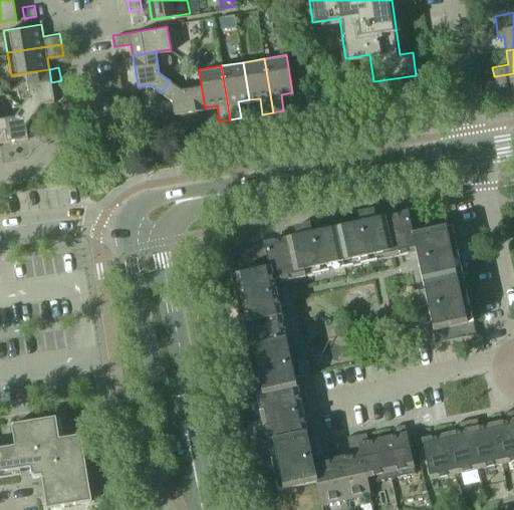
[(51,82),(49,69),(26,72),(29,93),(21,104),(33,113),(41,102),(53,100),(51,82)]
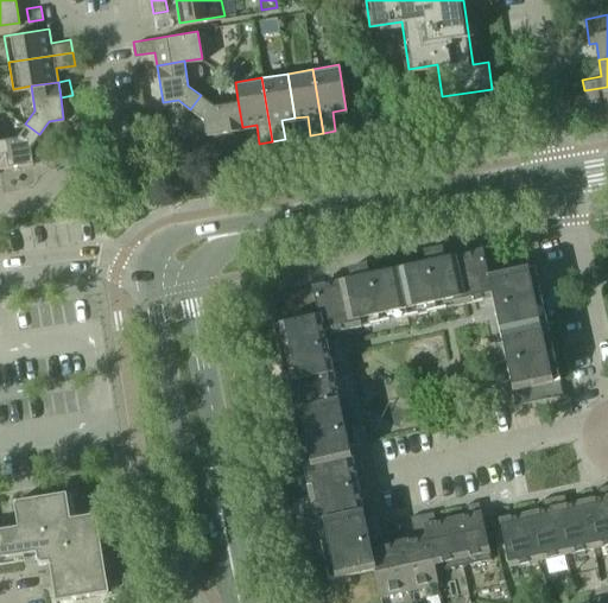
[(607,87),(584,90),(586,101),(605,99),(607,115),(607,114),(607,87)]
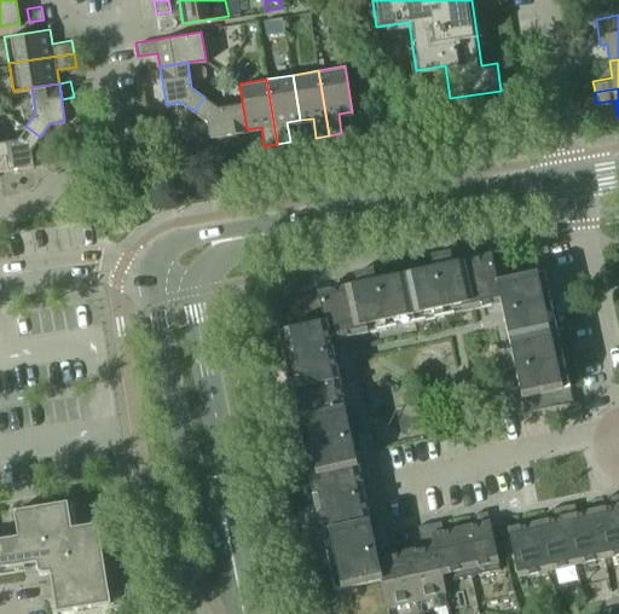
[(247,129),(242,102),(218,105),(204,97),(194,111),(207,120),(209,135),(247,129)]
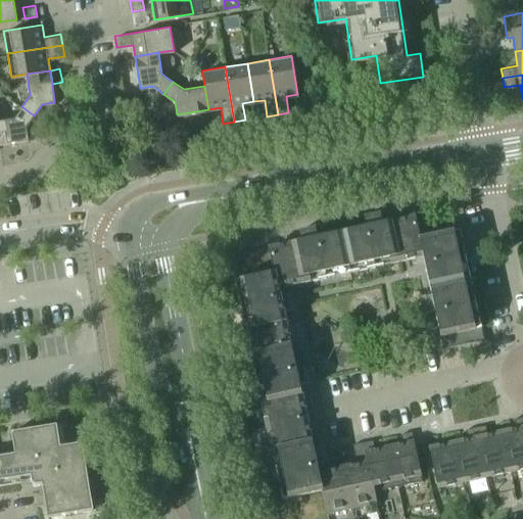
[(0,143),(29,138),(27,126),(34,115),(21,106),(14,116),(0,119),(0,143)]
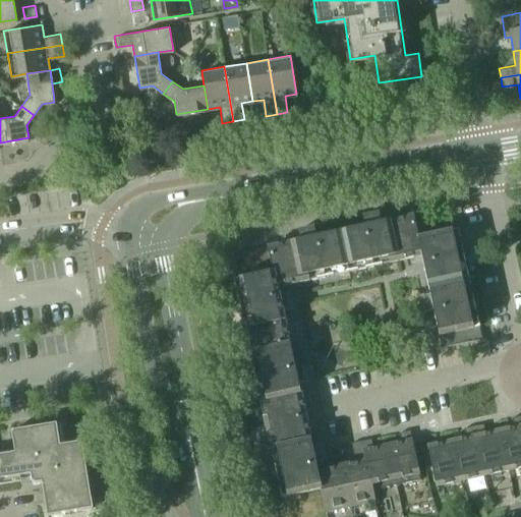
[(379,210),(362,214),(364,223),(315,233),(313,224),(297,228),(299,237),(234,251),(239,275),(277,284),(421,252),(417,235),(418,235),(413,212),(381,219),(379,210)]
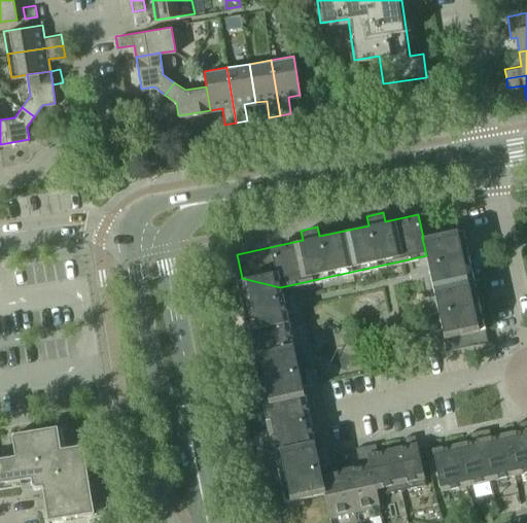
[(434,294),(425,297),(428,313),(437,311),(446,349),(487,340),(463,229),(423,238),(422,238),(426,255),(434,294)]
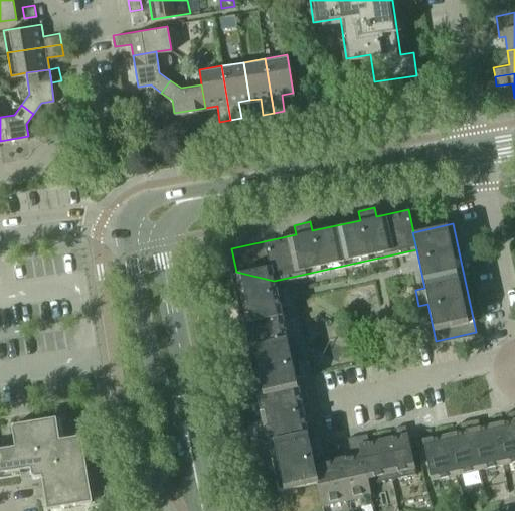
[(281,340),(287,338),(280,305),(289,303),(285,288),(276,290),(274,281),(236,272),(230,274),(264,426),(278,489),(316,480),(318,480),(316,468),(315,462),(314,463),(312,455),(321,453),(318,438),(309,440),(304,416),(295,377),(304,375),(301,359),(292,361),(291,359),(286,361),(281,340)]
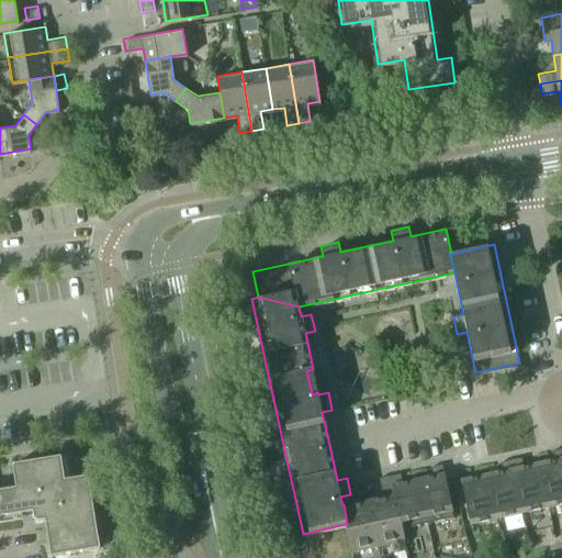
[(561,501),(561,445),(551,448),(555,464),(540,467),(549,504),(561,501)]
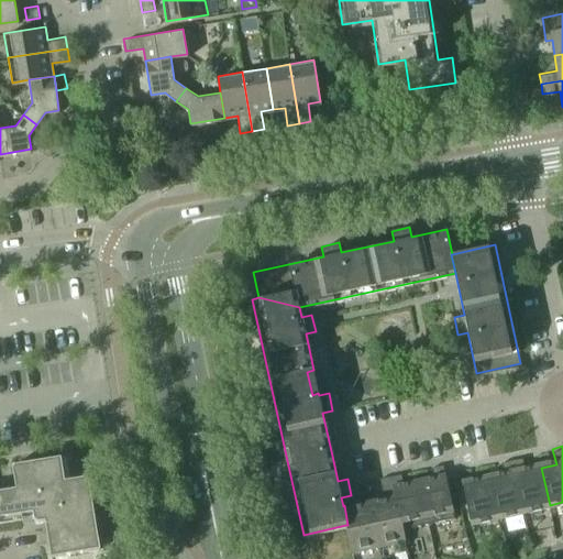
[(62,455),(61,455),(12,462),(17,486),(0,489),(0,515),(33,510),(34,517),(39,519),(45,518),(52,555),(100,547),(88,474),(65,479),(62,455)]
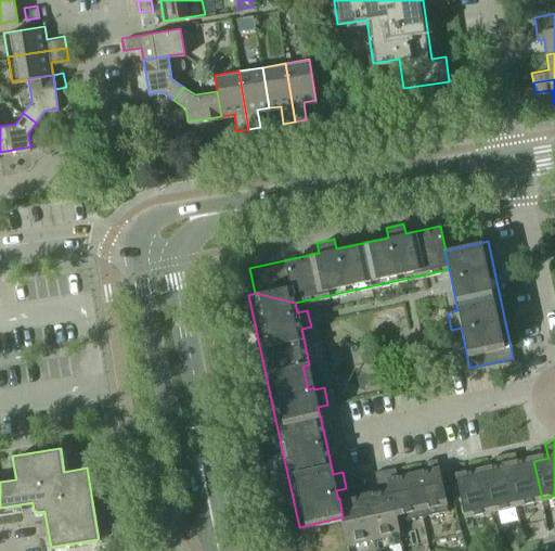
[(518,464),(515,449),(504,451),(516,503),(542,498),(533,461),(518,464)]
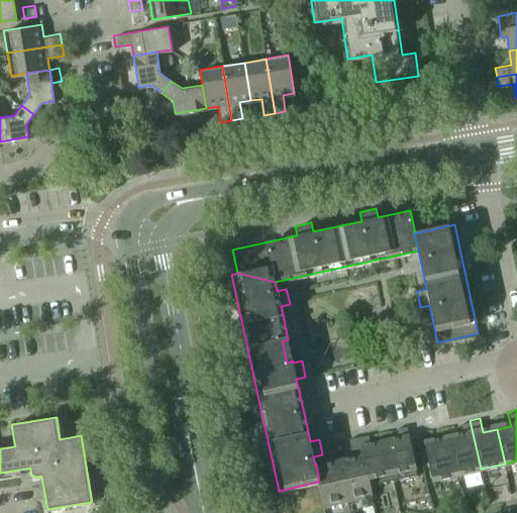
[(481,469),(470,420),(459,422),(463,436),(448,439),(456,474),(481,469)]
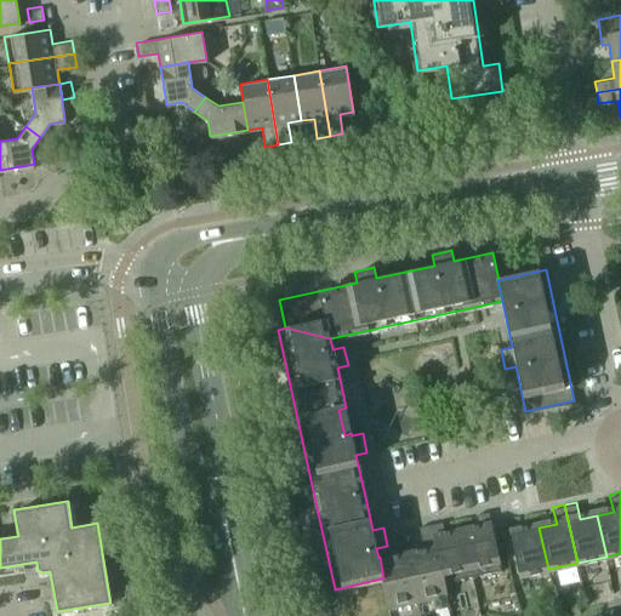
[(501,568),(491,520),(489,509),(476,513),(479,530),(462,534),(472,575),(501,568)]
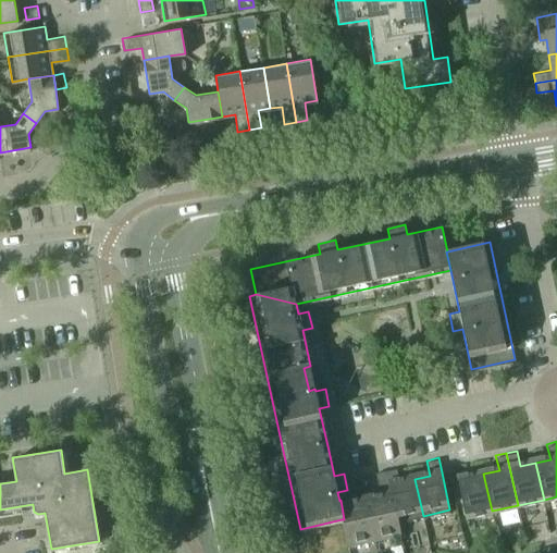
[(398,521),(423,516),(415,479),(399,482),(396,466),(386,469),(397,521),(398,521)]
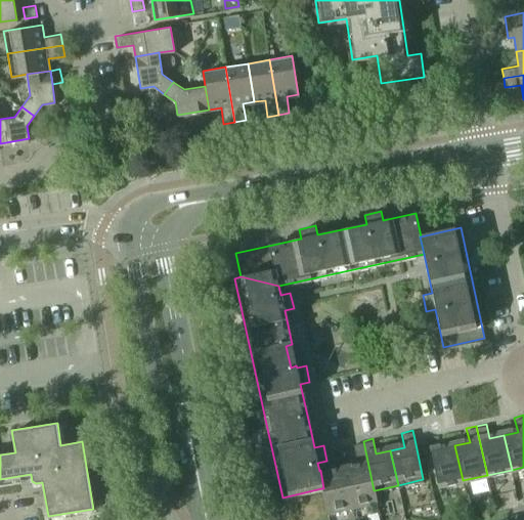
[(353,443),(356,458),(358,468),(345,471),(352,506),(378,501),(375,490),(374,490),(363,441),(353,443)]
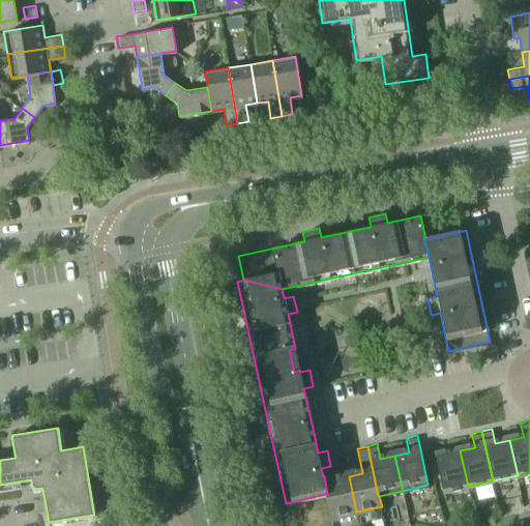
[(435,457),(443,492),(468,486),(460,450),(435,457)]
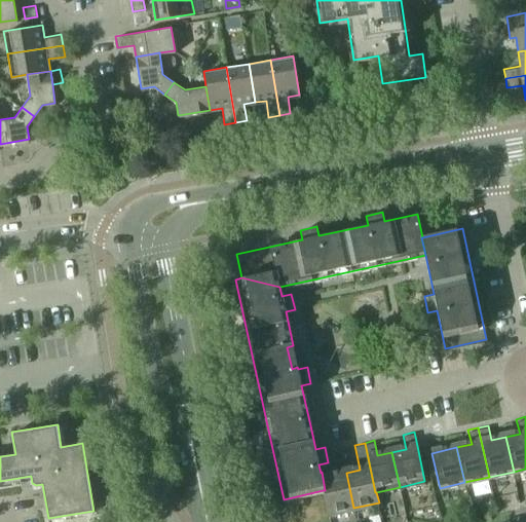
[(328,514),(353,508),(346,473),(323,478),(325,490),(323,490),(328,514)]
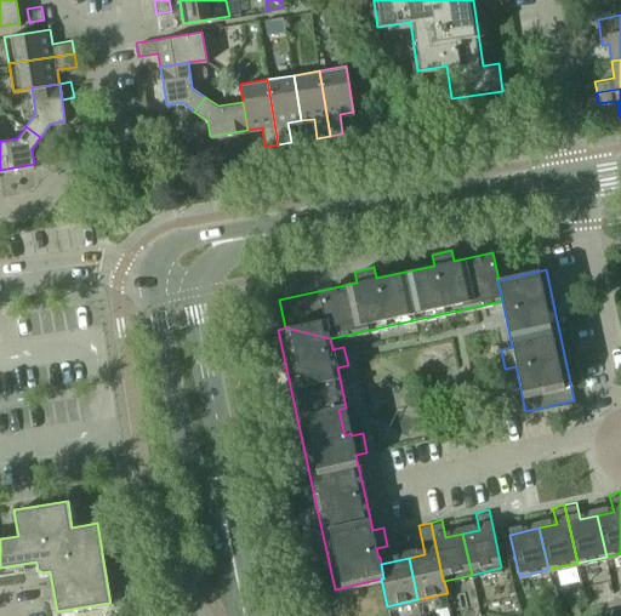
[(436,606),(437,615),(450,615),(448,604),(436,606)]
